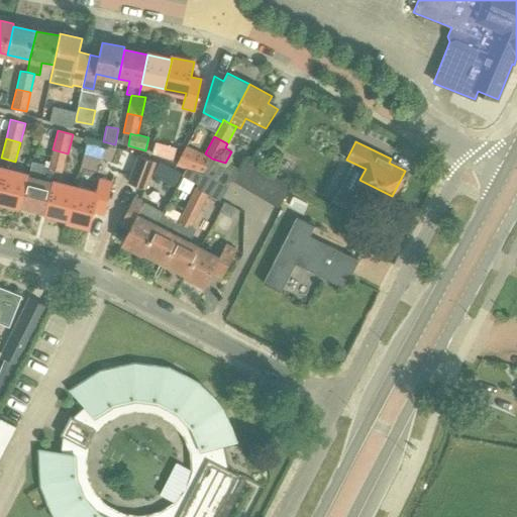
[(199,152),(186,145),(179,162),(177,167),(187,169),(192,170),(199,152)]
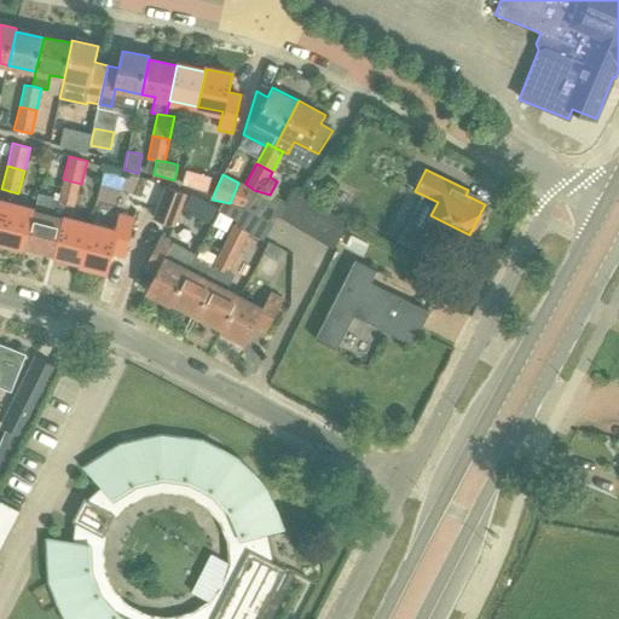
[(75,207),(81,184),(63,179),(57,202),(67,204),(75,207)]
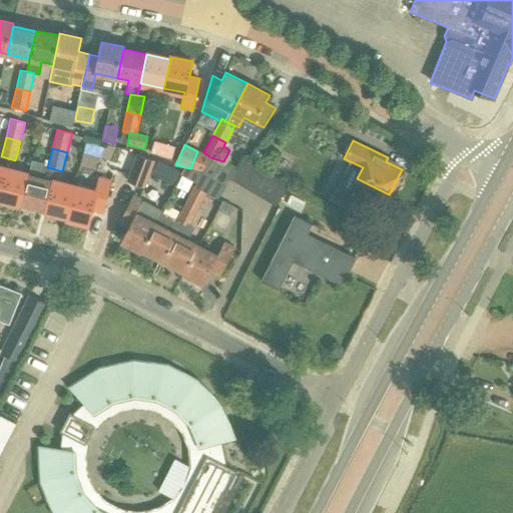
[(136,153),(128,174),(128,175),(126,180),(145,188),(155,160),(136,153)]
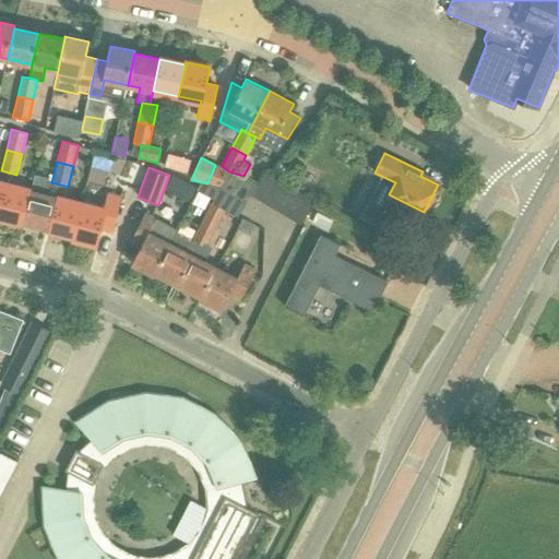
[(258,185),(244,176),(229,171),(221,188),(219,187),(218,190),(224,192),(246,204),(251,195),(258,185)]
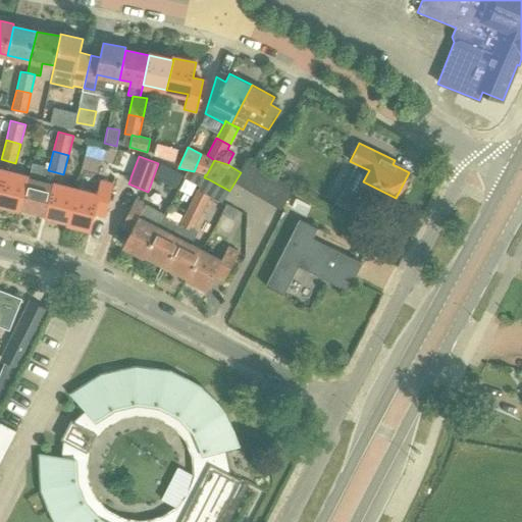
[(241,172),(235,183),(281,210),(295,189),(248,160),(241,172)]
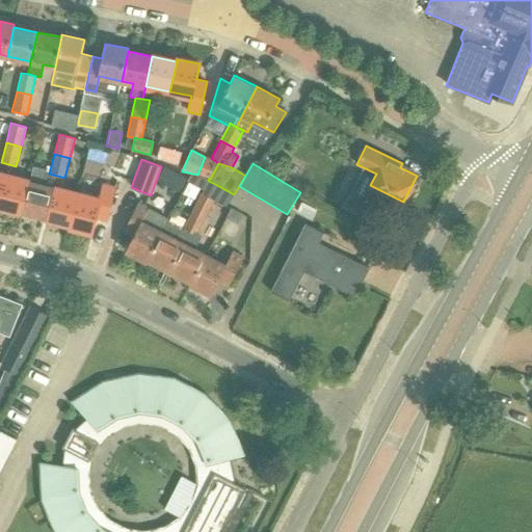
[(57,176),(49,174),(46,173),(43,185),(30,182),(22,211),(47,217),(54,187),(57,176)]
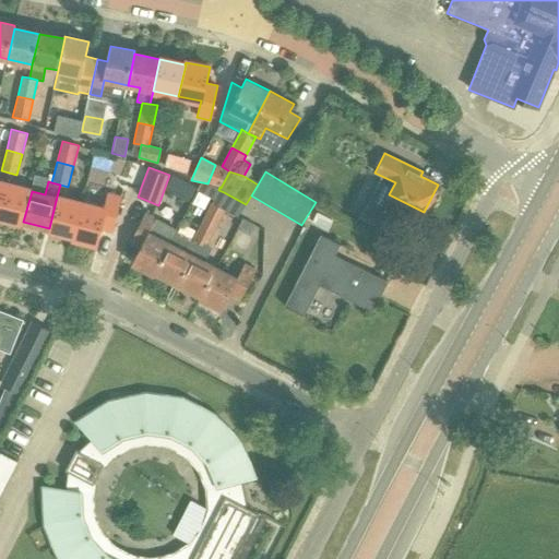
[(218,190),(219,187),(207,183),(202,182),(197,191),(214,199),(212,203),(202,222),(216,228),(222,219),(224,210),(217,206),(224,192),(218,190)]
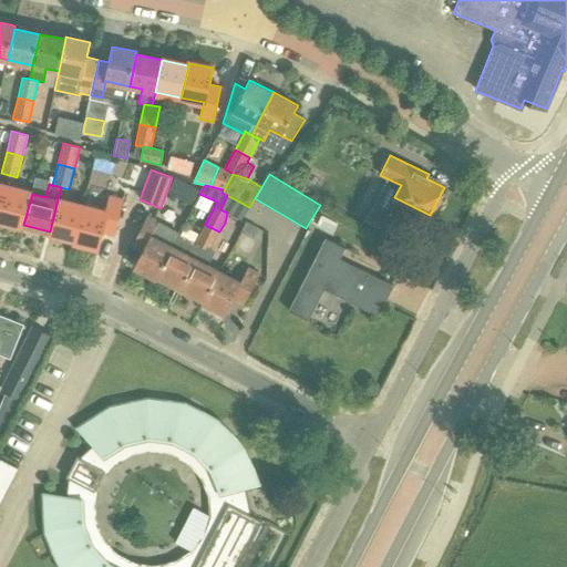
[(0,219),(23,225),(32,194),(6,187),(0,210),(0,219)]
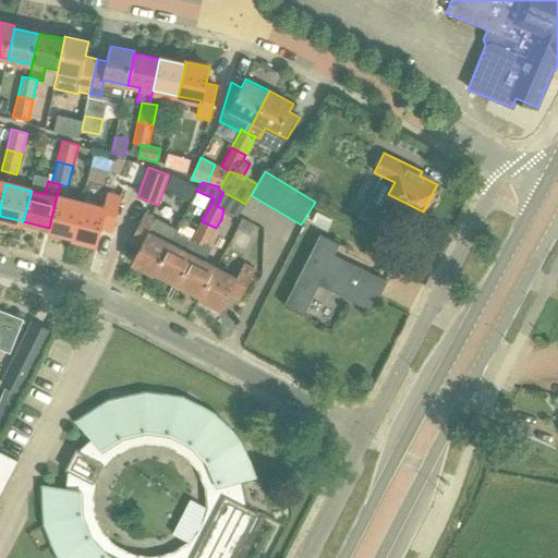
[(238,217),(245,204),(223,192),(217,206),(223,209),(238,217)]
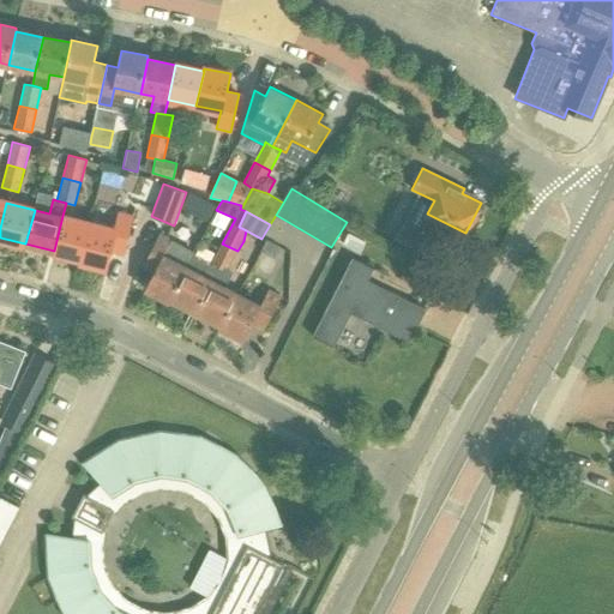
[(90,223),(82,258),(80,260),(107,266),(110,252),(122,254),(132,216),(119,212),(114,229),(90,223)]
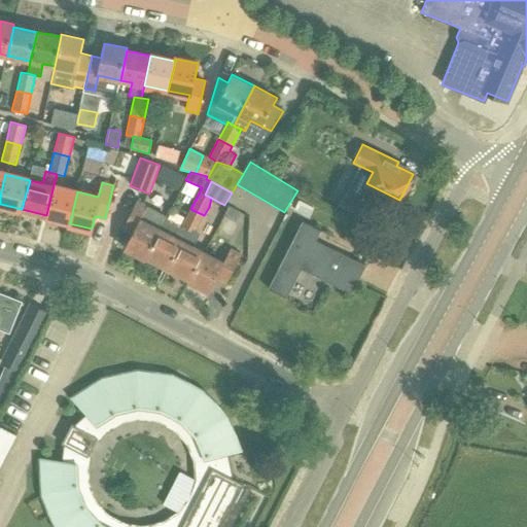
[(70,221),(77,191),(54,185),(46,215),(70,221)]
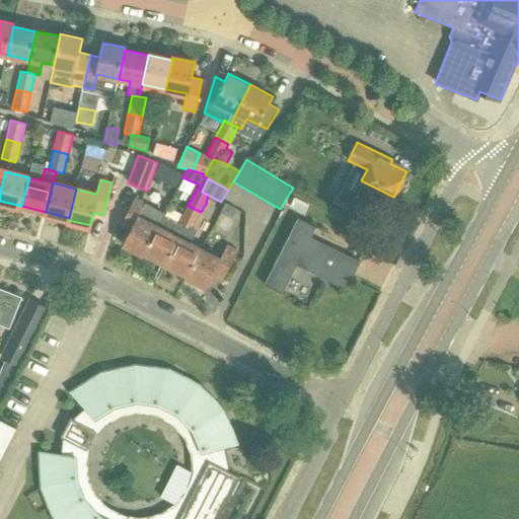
[(144,252),(158,225),(164,215),(165,213),(146,203),(135,197),(120,227),(129,231),(123,243),(143,253),(144,252)]
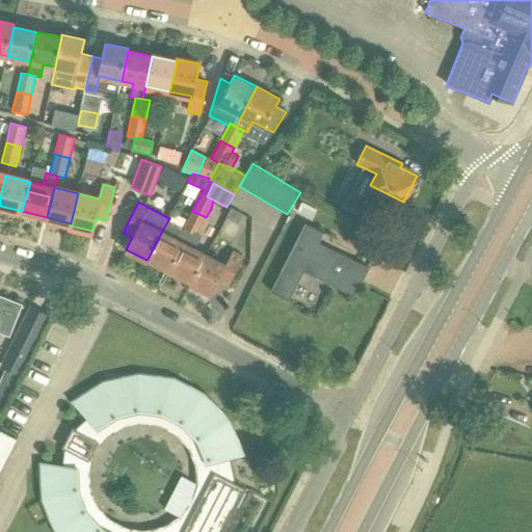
[(316,210),(301,203),(296,212),(312,219),(316,210)]
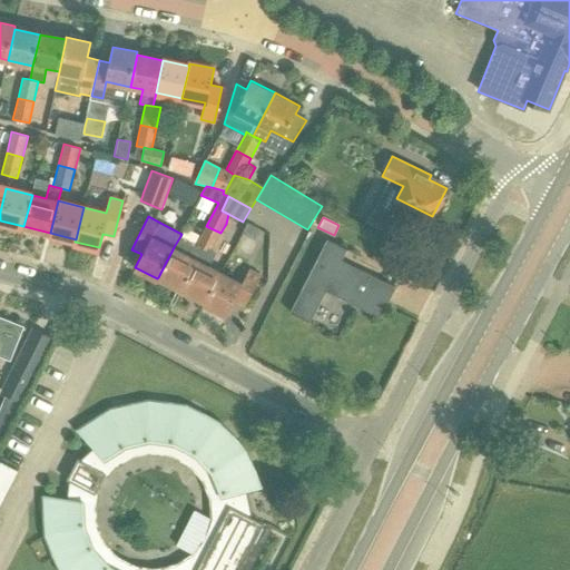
[(245,223),(241,232),(243,232),(242,234),(255,241),(261,229),(247,223),(247,224),(245,223)]
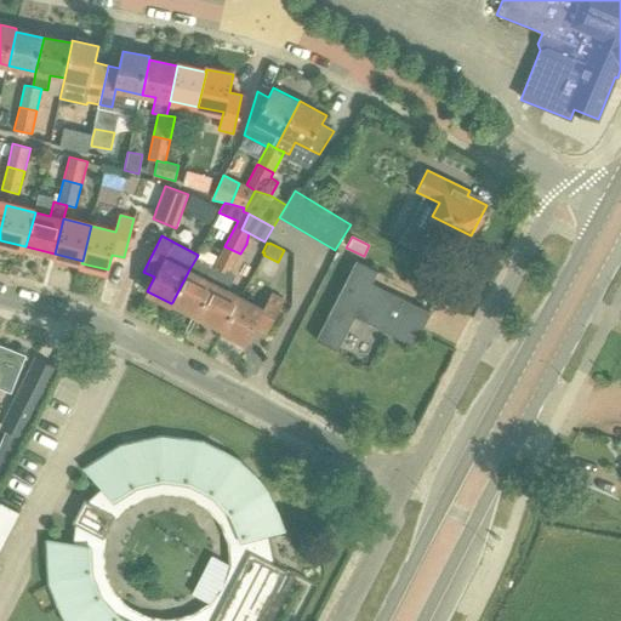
[(231,272),(240,254),(224,246),(215,266),(222,269),(199,315),(223,328),(240,296),(229,290),(237,275),(231,272)]
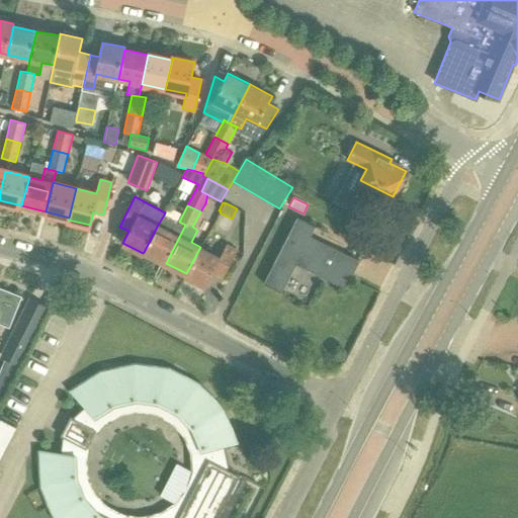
[(345,287),(359,259),(311,235),(316,226),(297,216),(263,282),(281,291),(296,262),(345,287)]
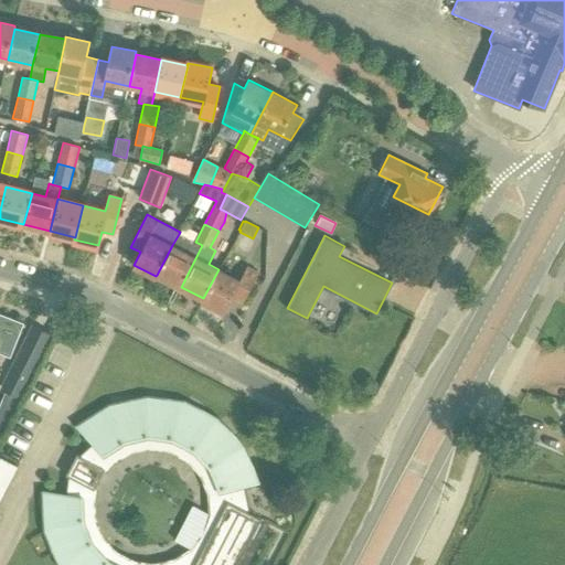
[(202,245),(195,242),(190,240),(184,252),(172,245),(157,275),(181,287),(202,245)]
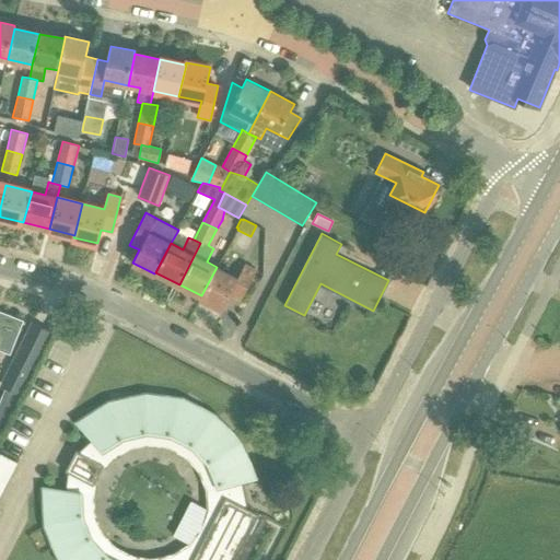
[(217,267),(201,295),(202,295),(201,298),(222,310),(230,296),(240,302),(257,270),(245,264),(237,278),(217,267)]
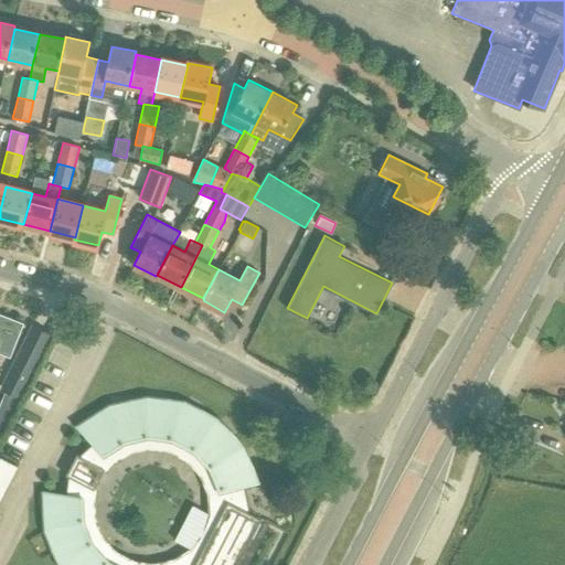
[(0,352),(8,355),(13,340),(11,340),(19,321),(0,312),(0,352)]
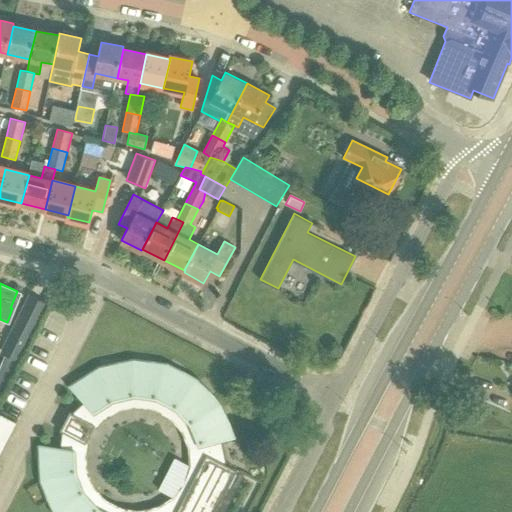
[(21,354),(49,299),(36,292),(14,336),(20,339),(14,351),(21,354)]
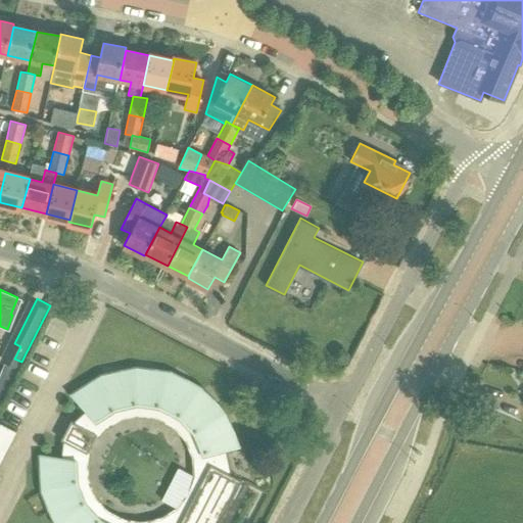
[(59,310),(62,303),(55,299),(52,306),(59,310)]
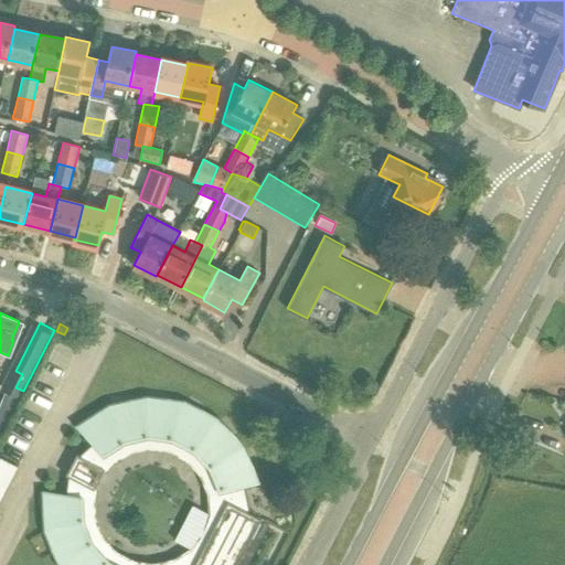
[(233,434),(227,437),(217,422),(203,411),(200,416),(184,404),(168,398),(166,405),(148,400),(130,401),(130,406),(112,407),(95,414),(97,419),(78,428),(87,448),(80,456),(77,454),(66,476),(68,477),(66,494),(45,491),(50,512),(44,513),(48,531),(59,546),(53,550),(63,564),(62,564),(237,564),(262,519),(249,512),(244,487),(256,483),(252,466),(246,467),(242,449),(233,434)]
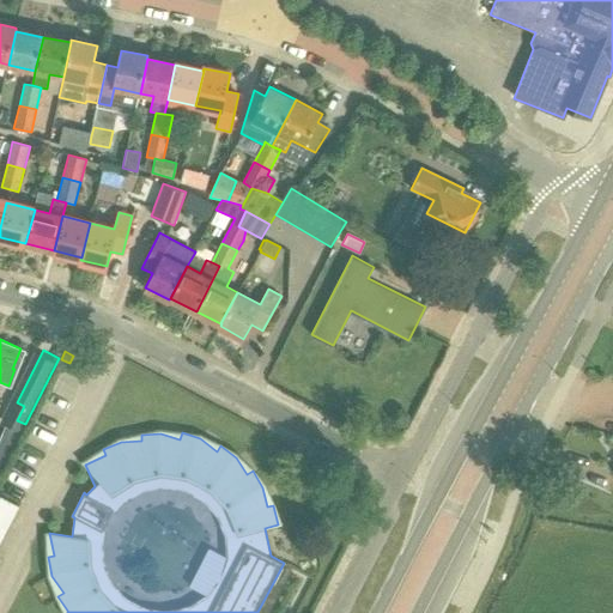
[(12,451),(0,445),(0,467),(2,469),(12,451)]
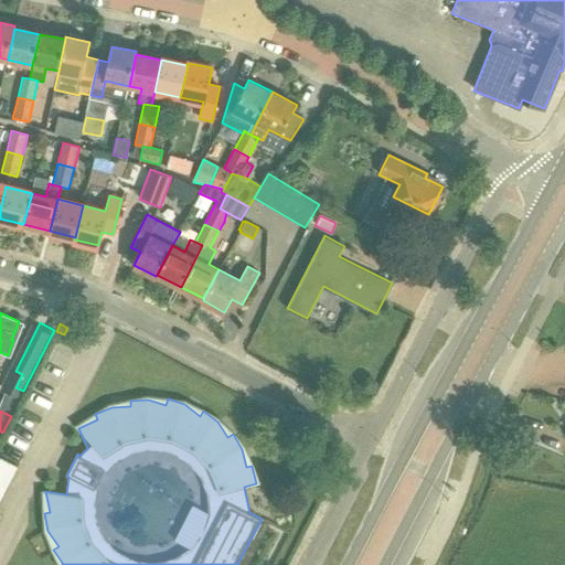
[(0,501),(14,473),(18,467),(0,457),(0,501)]
